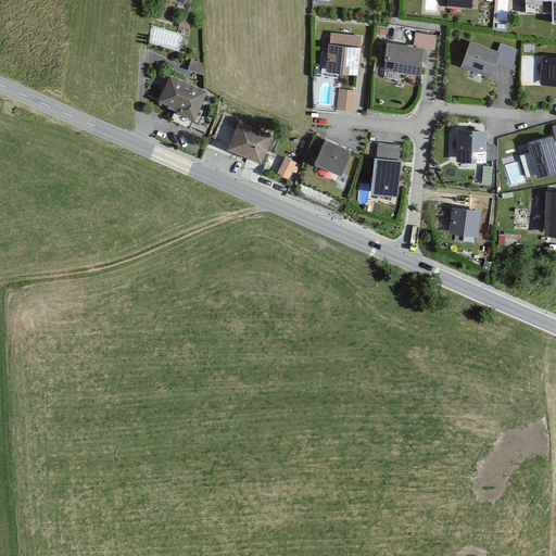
[(555,0),(525,0),(526,12),(553,13),(552,21),(555,21),(555,0)]
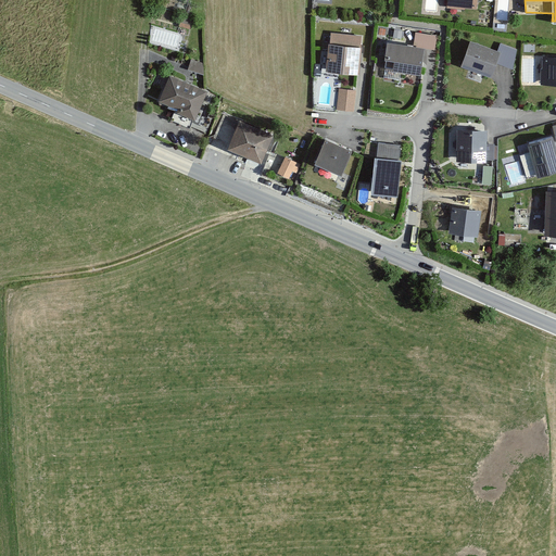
[(181,20),(179,26),(190,29),(192,23),(181,20)]
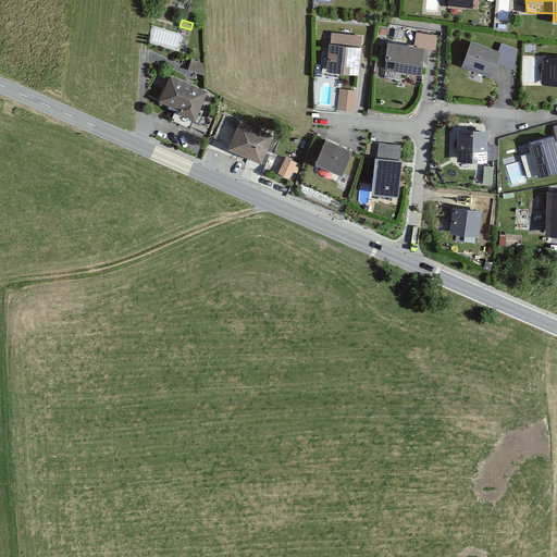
[(415,42),(388,39),(384,66),(421,71),(424,46),(435,47),(437,32),(416,29),(415,42)]
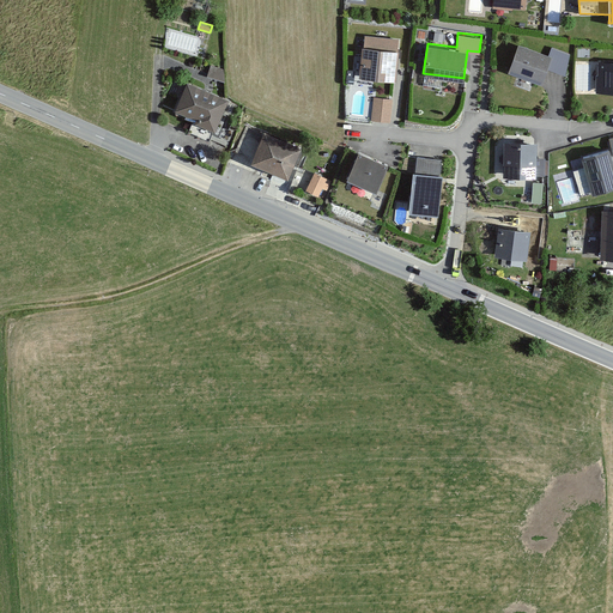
[(400,37),(363,34),(359,76),(396,79),(400,37)]
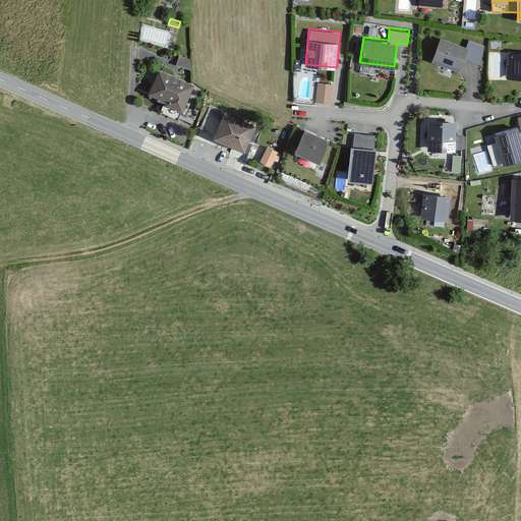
[(441,34),(430,59),(460,69),(465,57),(479,62),(485,45),(467,38),(465,43),(441,34)]
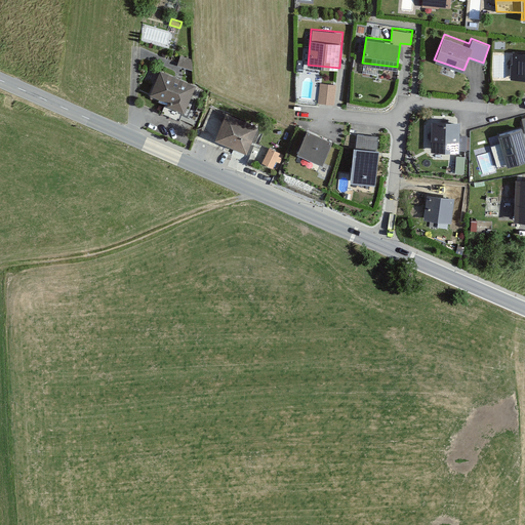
[(524,54),(513,54),(512,81),(524,81),(524,54)]
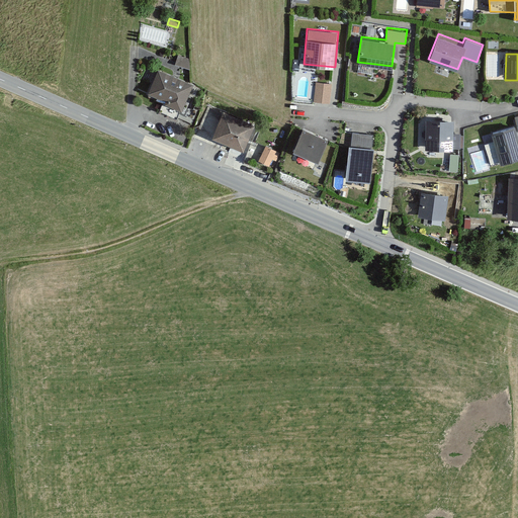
[(194,86),(157,68),(145,94),(182,112),(194,86)]
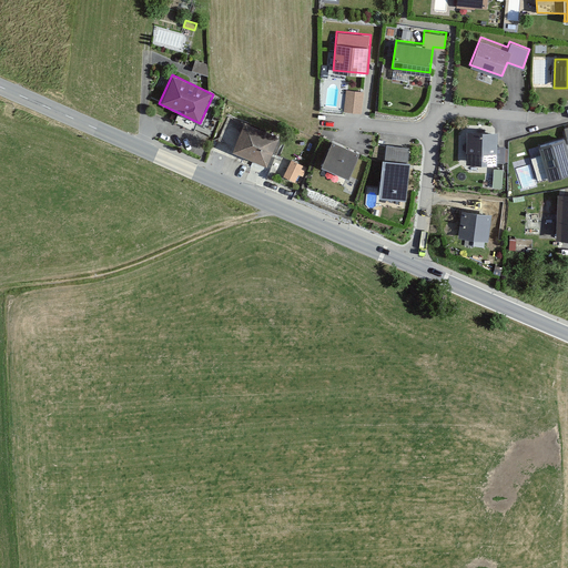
[(362,91),(344,89),(342,109),(359,111),(362,91)]
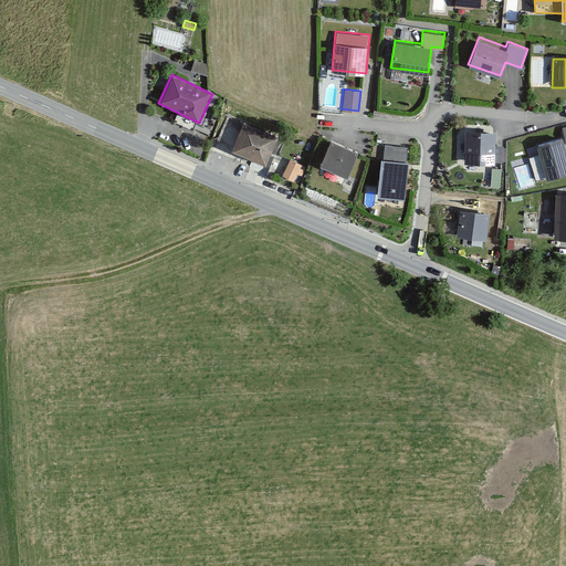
[(278,135),(243,118),(229,150),(264,166),(278,135)]
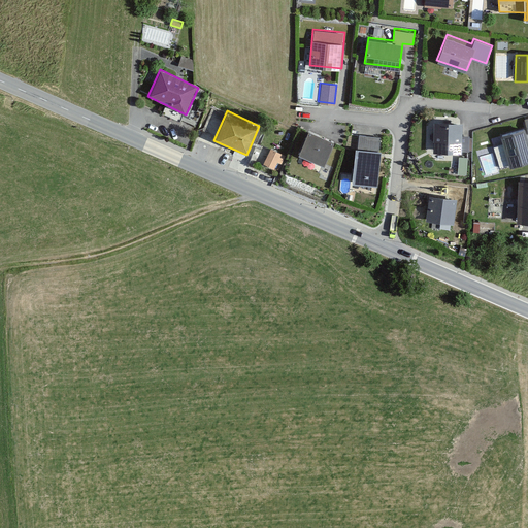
[(463,125),(434,124),(433,154),(462,155),(463,125)]
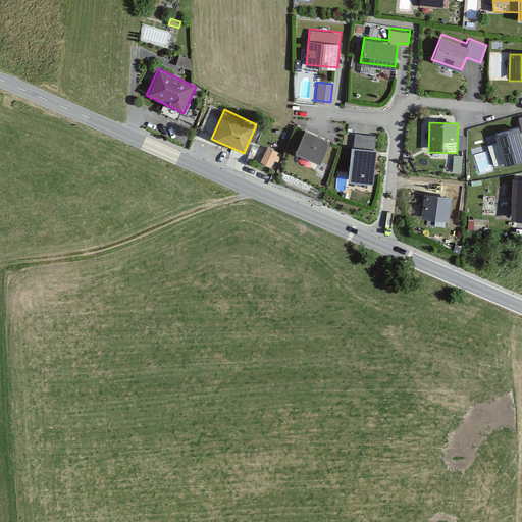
[(521,136),(519,124),(494,132),(505,164),(521,158),(521,136)]
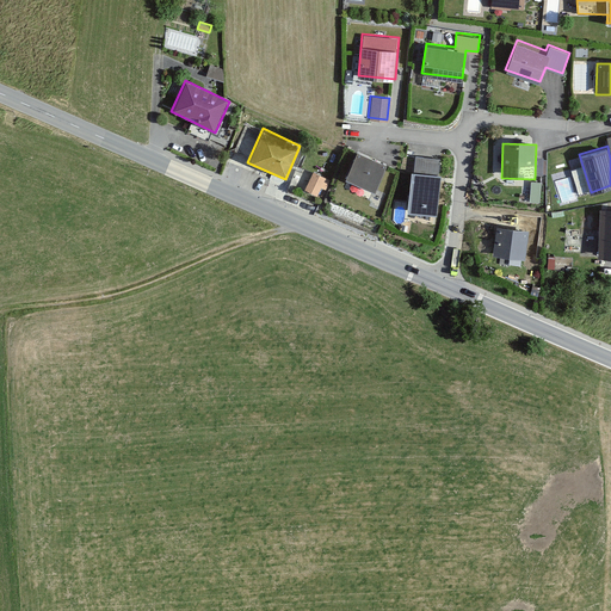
[(388,164),(357,152),(347,176),(378,189),(388,164)]
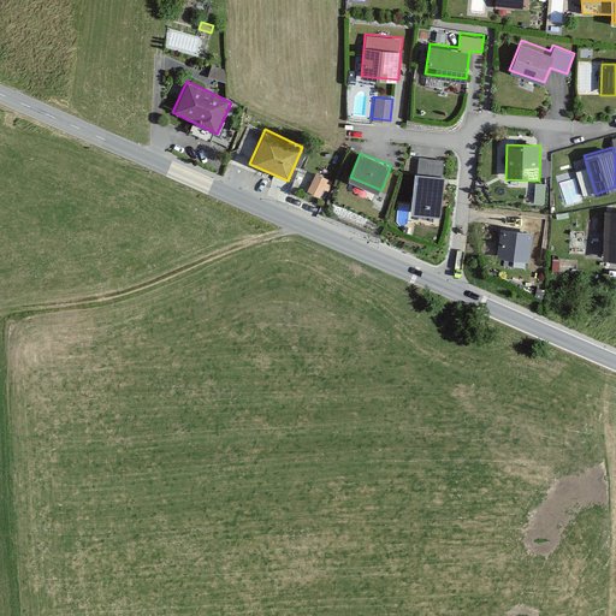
[(448,157),(416,153),(409,212),(440,215),(448,157)]
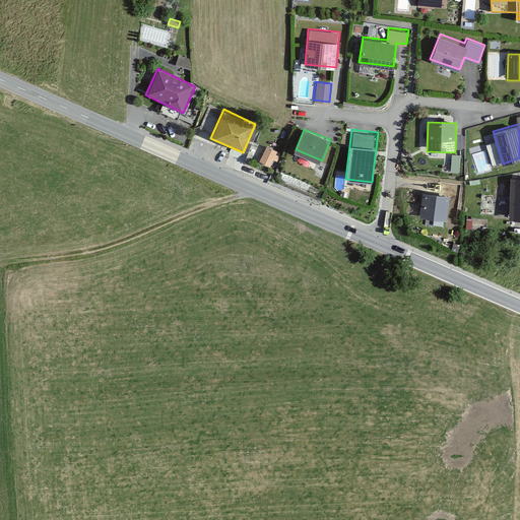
[(267,147),(259,163),(269,168),(277,152),(267,147)]
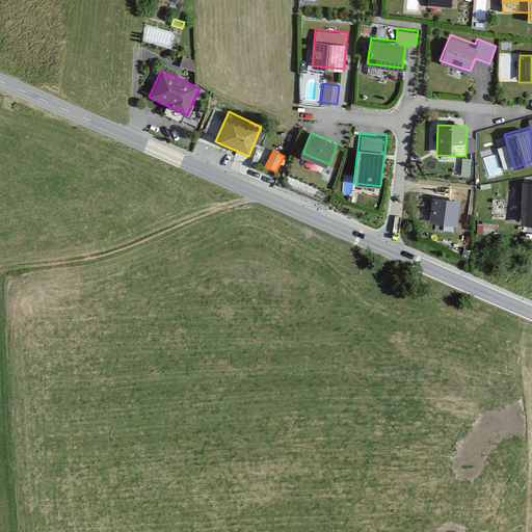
[(531,179),(522,180),(521,221),(531,221),(531,179)]
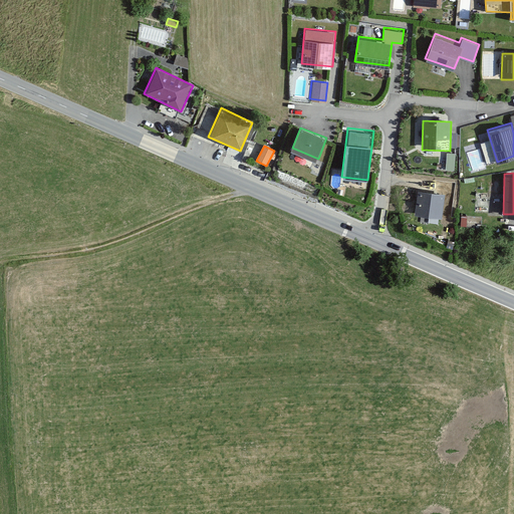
[(445,196),(418,193),(416,216),(442,220),(445,196)]
